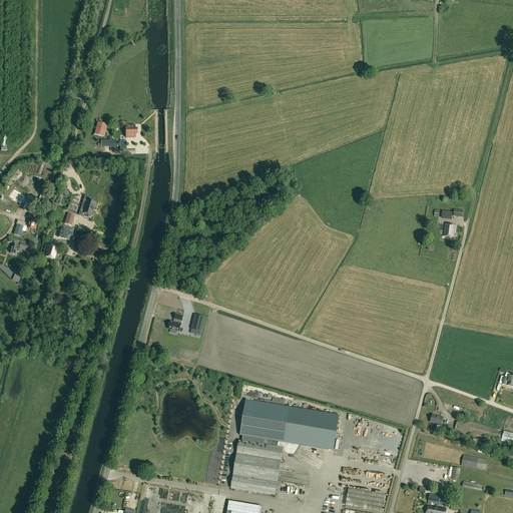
[(103,136),(106,125),(98,123),(95,134),(103,136)]
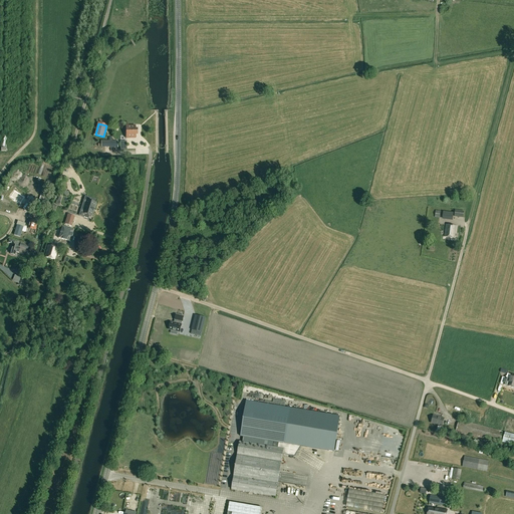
[(136,135),(137,135),(137,130),(136,130),(135,125),(125,125),(125,138),(136,138),(136,135)]
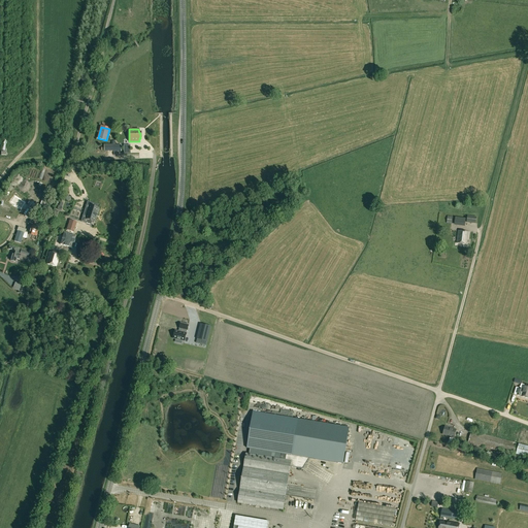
[(18,192),(13,198),(17,201),(15,202),(19,204),(20,203),(23,205),(27,200),(18,192)]
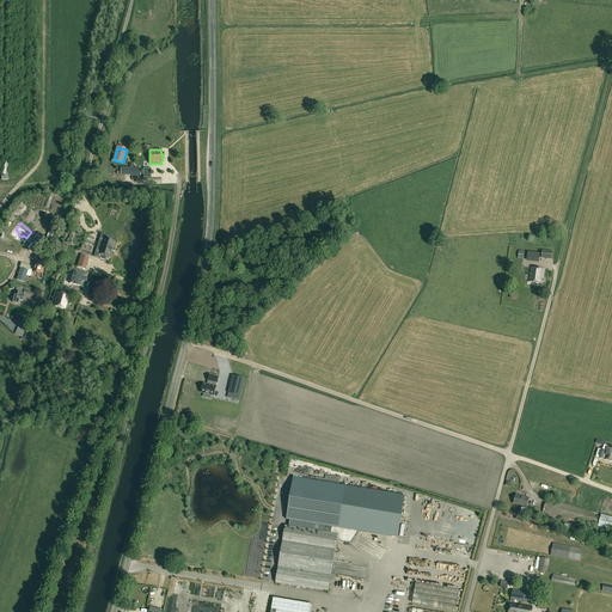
[(110,252),(111,252),(111,251),(111,250),(112,250),(112,249),(111,249),(114,242),(112,242),(104,238),(98,255),(101,255),(99,258),(105,261),(106,257),(109,257),(110,252)]
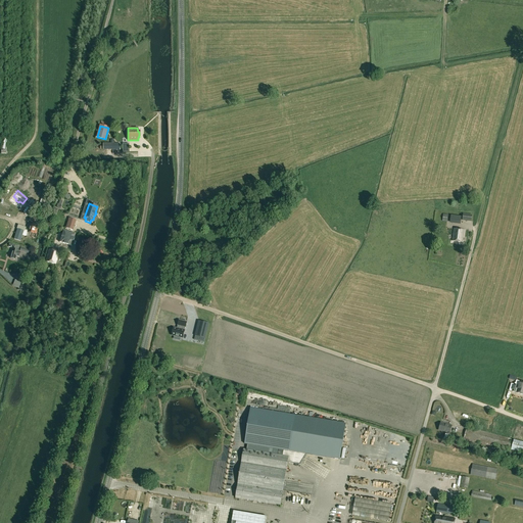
[(80,217),(73,215),(70,219),(69,219),(65,228),(73,230),(76,221),(79,222),(80,217)]
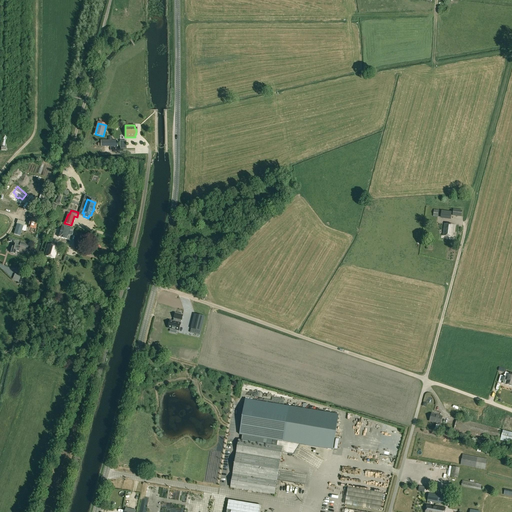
[(440,218),(450,220),(452,212),(442,211),(440,218)]
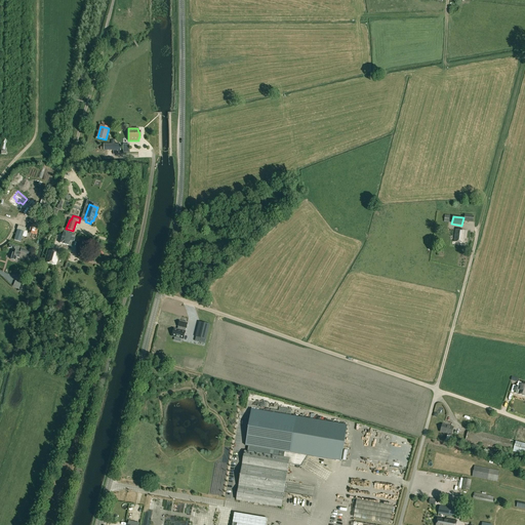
[(28,233),(33,235),(33,234),(36,235),(38,226),(31,224),(28,233)]
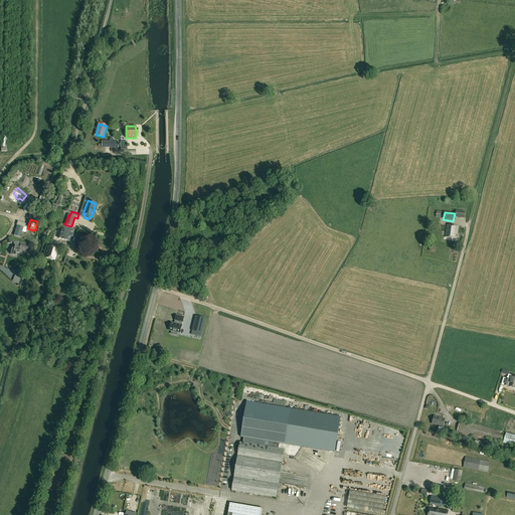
[(457,226),(447,225),(446,237),(456,238),(457,226)]
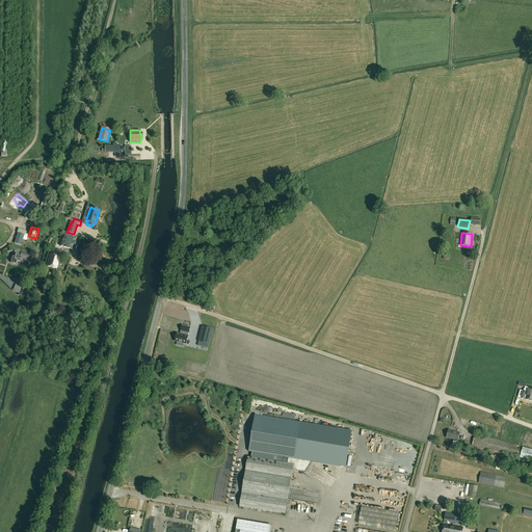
[(73,250),(76,238),(64,235),(60,246),(73,250)]
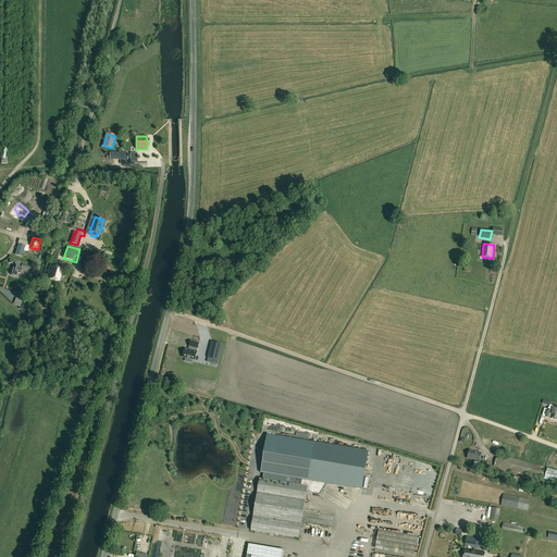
[(14,264),(14,265),(13,265),(11,271),(12,271),(11,275),(12,275),(12,276),(14,276),(16,276),(17,273),(20,273),(21,269),(19,268),(21,263),(10,260),(9,263),(14,264)]
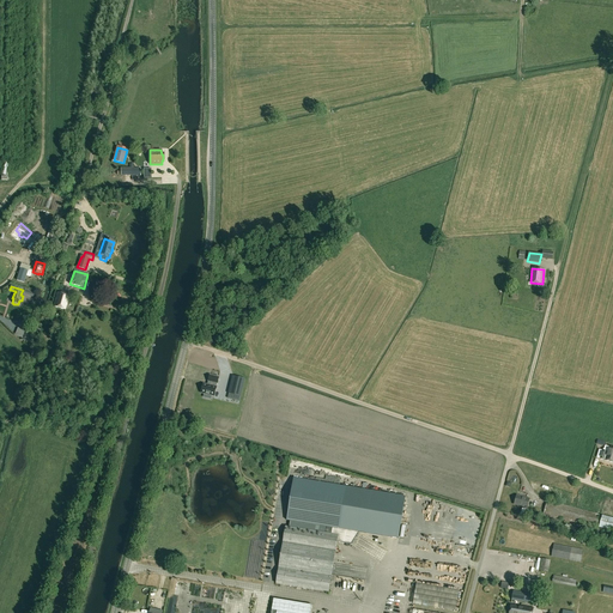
[(65,310),(68,296),(58,293),(53,307),(65,310)]
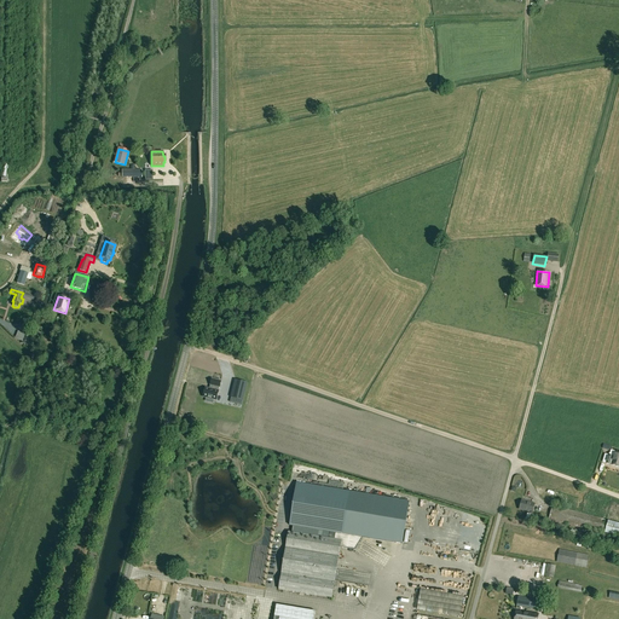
[(194,372),(206,376),(208,368),(194,363),(190,375),(192,376),(194,372)]
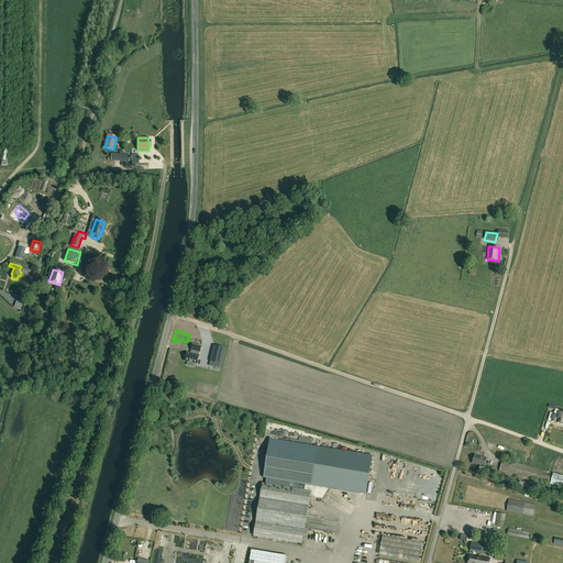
[(187,362),(195,363),(197,364),(199,355),(198,354),(199,352),(200,352),(201,346),(192,344),(190,350),(191,350),(190,353),(186,352),(184,361),(187,362)]
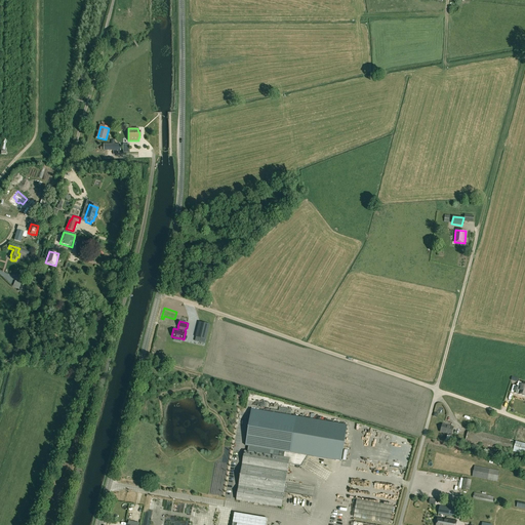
[(200,321),(196,336),(206,338),(209,324),(200,321)]
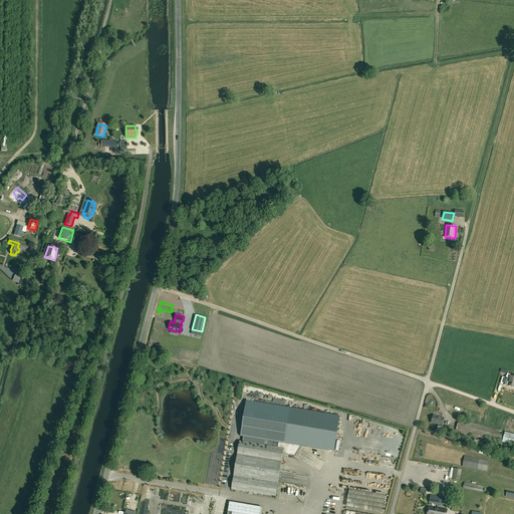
[(513,388),(513,375),(510,374),(509,379),(505,377),(503,384),(513,388)]
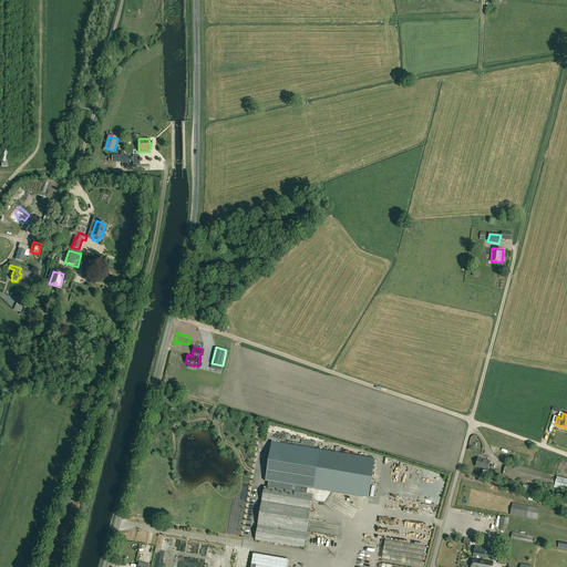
[(270,441),(265,481),(315,487),(320,447),(270,441)]
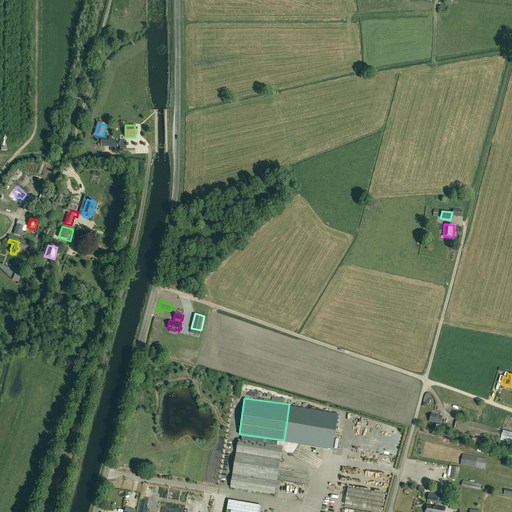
[(325,416),(326,409),(291,406),(290,415),(289,415),(289,425),(290,425),(290,421),(293,421),(296,421),(296,426),(299,426),(299,424),(300,424),(300,418),(317,419),(317,415),(325,416)]
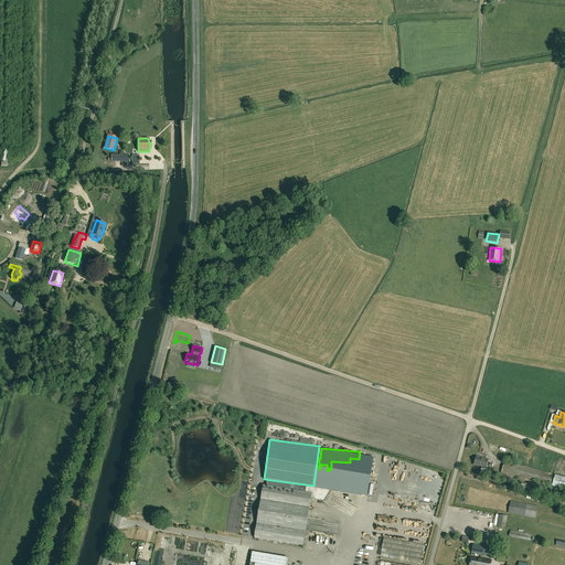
[(476,457),(475,466),(486,468),(488,460),(476,457)]
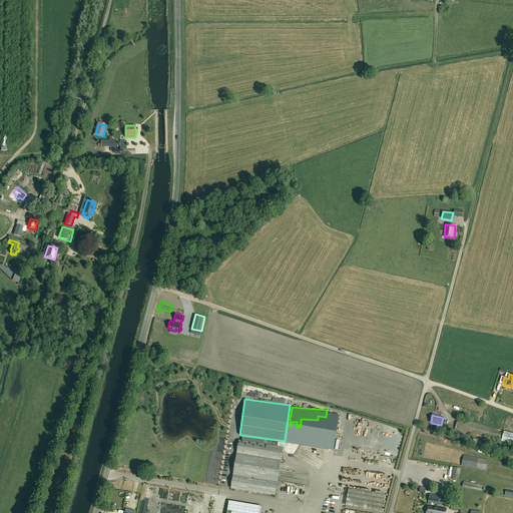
[(512,433),(458,419),(454,434),(464,437),(465,432),(512,444),(512,433)]
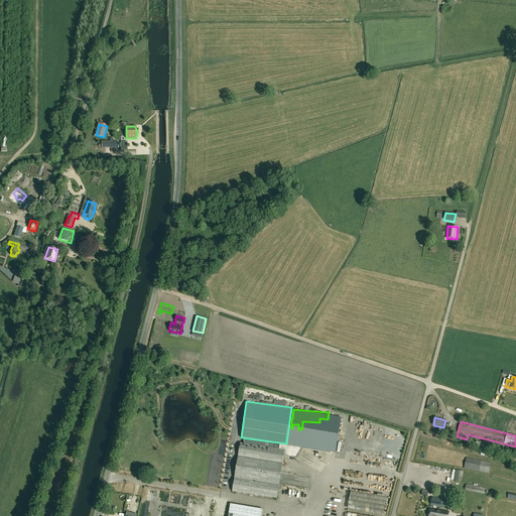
[(278,486),(284,450),(240,443),(233,492),(276,499),(278,486)]
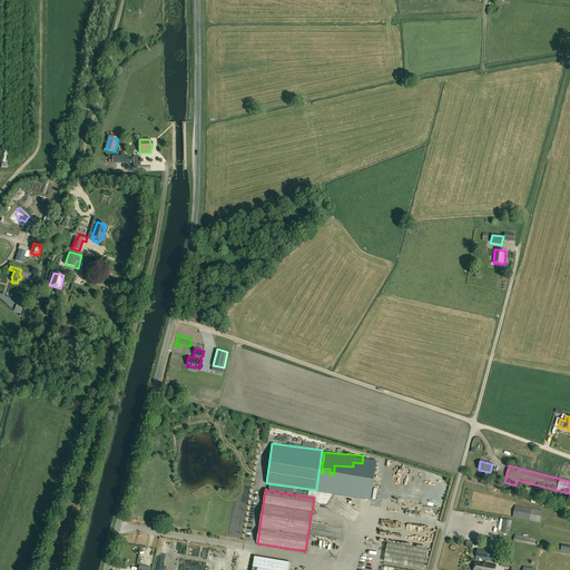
[(516,505),(513,518),(540,523),(542,511),(516,505)]
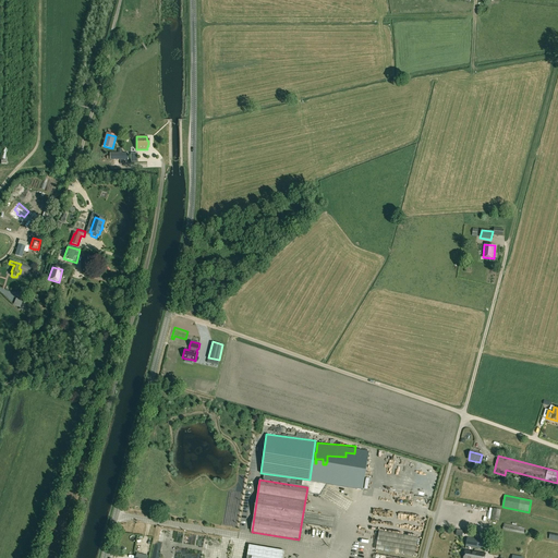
[(469,514),(471,524),(477,523),(476,517),(483,516),(482,510),(477,511),(477,512),(469,514)]
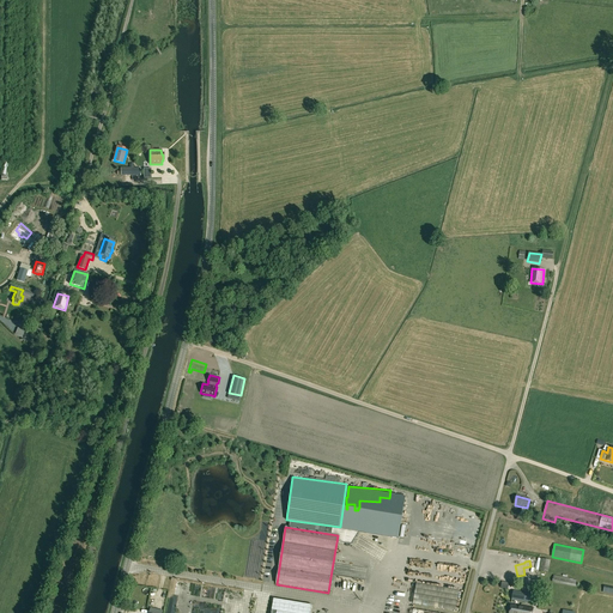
[(553,576),(552,582),(576,588),(577,581),(553,576)]
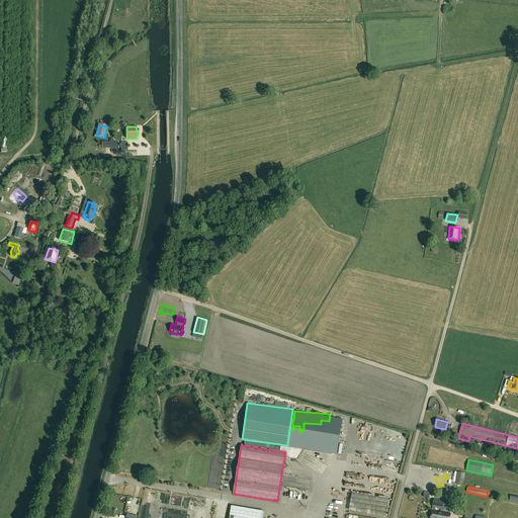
[(451,511),(453,502),(434,499),(432,507),(451,511)]
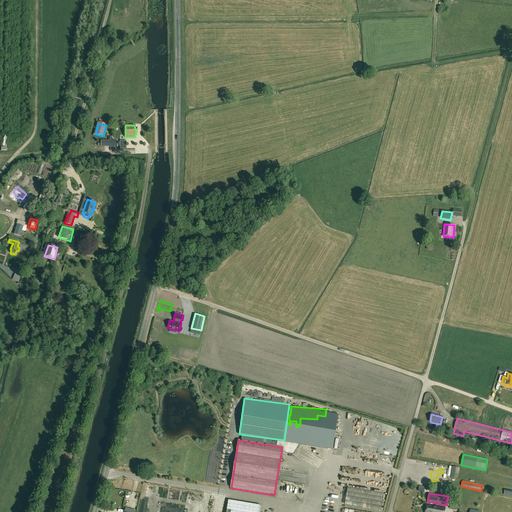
[(226,511),(259,511),(260,505),(229,500),(227,510),(226,511)]
